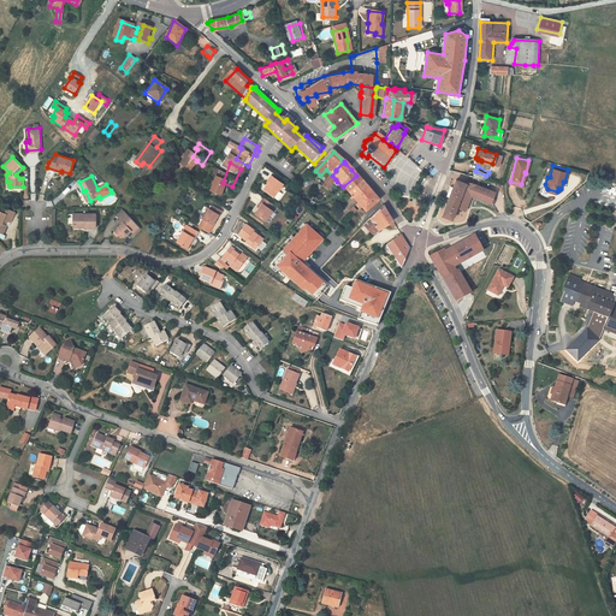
[(356,176),(343,187),(345,190),(348,194),(349,195),(361,181),(356,176)]
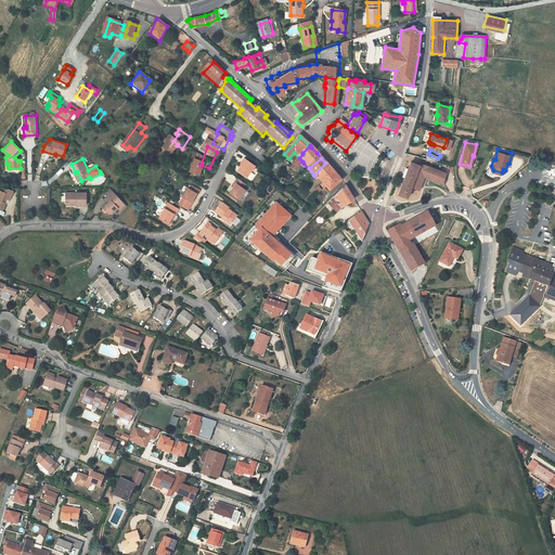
[(401,192),(410,195),(414,184),(422,188),(423,184),(427,173),(438,178),(442,179),(447,169),(427,162),(426,165),(422,163),(423,163),(413,158),(410,166),(408,165),(404,173),(408,175),(401,192)]
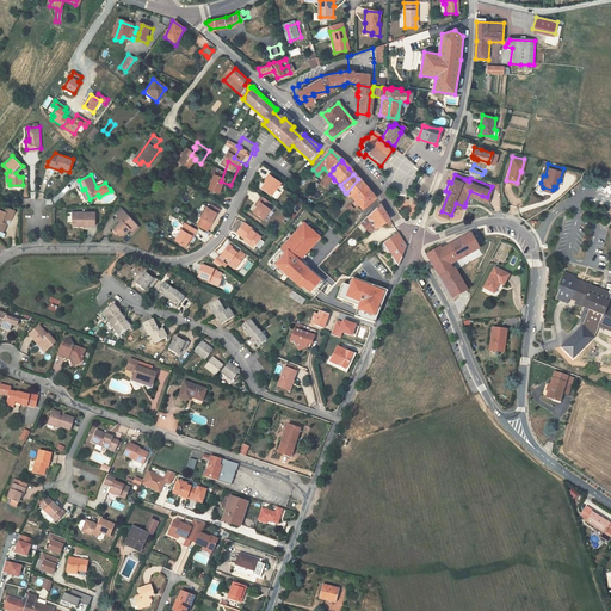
[(269,177),(266,180),(267,181),(265,185),(263,190),(272,197),(276,191),(279,184),(269,177)]
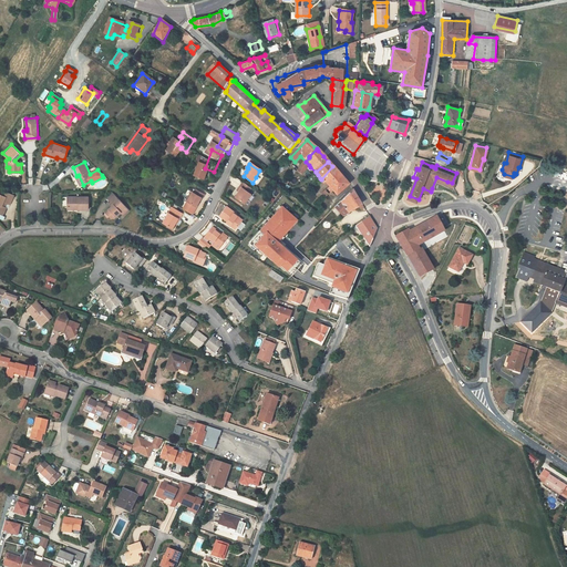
[(333,193),(337,197),(339,195),(348,185),(334,168),(332,166),(321,179),(325,183),(321,185),(323,186),(326,184),(330,189),(327,192),(330,195),(333,193)]
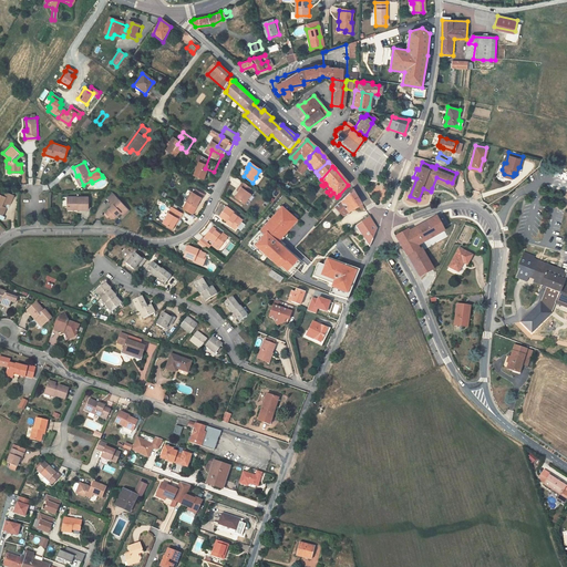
[(459,174),(456,173),(452,183),(447,182),(446,183),(455,186),(456,184),(457,182),(457,178),(459,176),(459,174)]
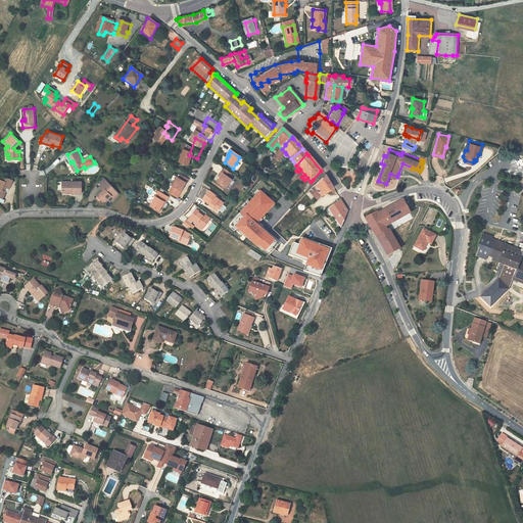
[(196,172),(190,168),(188,172),(186,171),(182,179),(179,184),(181,185),(180,188),(187,191),(191,184),(190,184),(195,176),(196,177),(198,173),(196,172)]
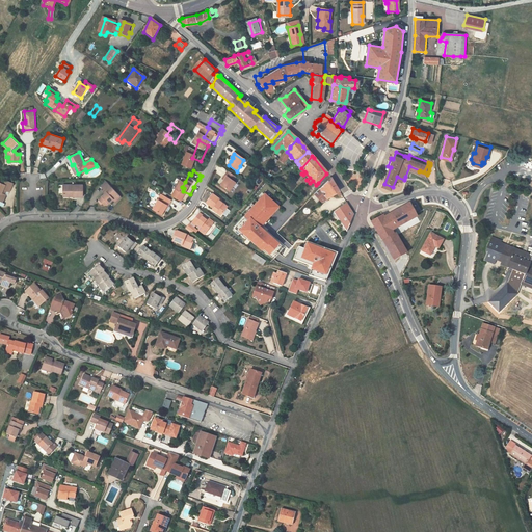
[(234,181),(237,178),(229,173),(225,177),(227,178),(221,186),(231,191),(236,183),(234,181)]
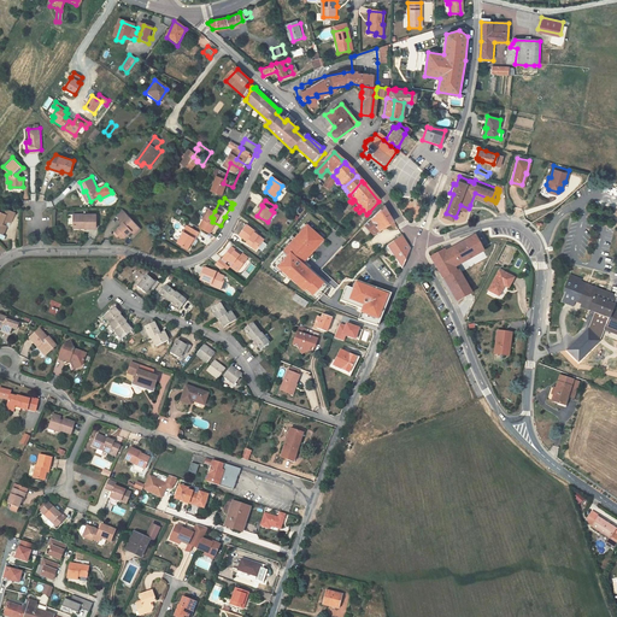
[(15,212),(6,209),(4,213),(0,210),(0,231),(3,234),(6,225),(5,224),(6,221),(10,222),(15,212)]
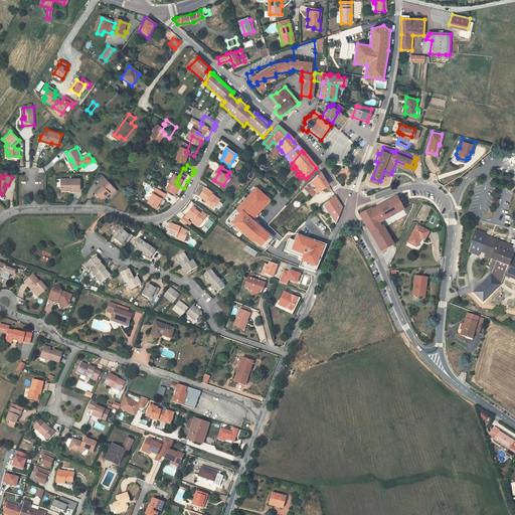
[(321,176),(320,174),(306,188),(312,197),(328,187),(326,184),(321,176)]
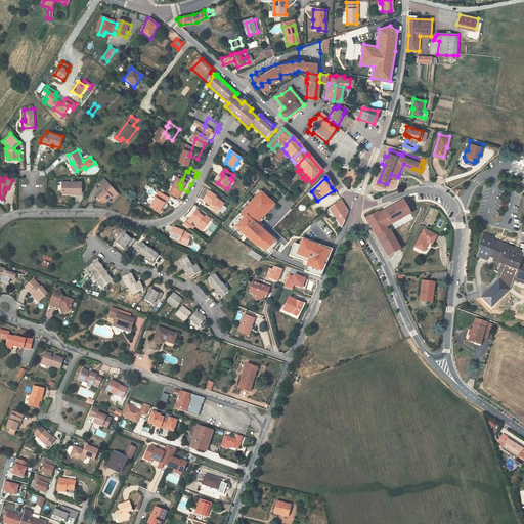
[(98,197),(98,198),(101,201),(103,203),(106,203),(112,197),(115,200),(120,195),(104,179),(99,184),(105,189),(98,197)]
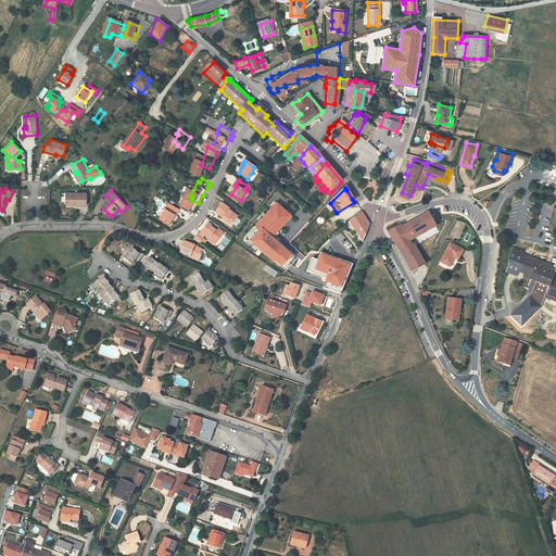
[(67,192),(67,202),(77,202),(77,204),(88,204),(88,192),(67,192)]
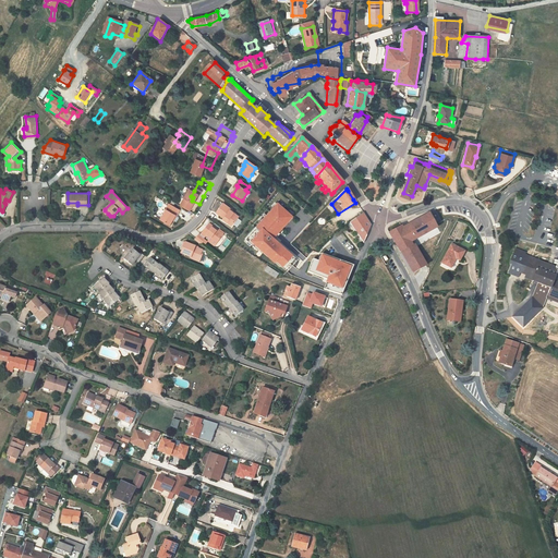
[(190,204),(180,197),(171,213),(180,218),(185,208),(187,209),(190,204)]
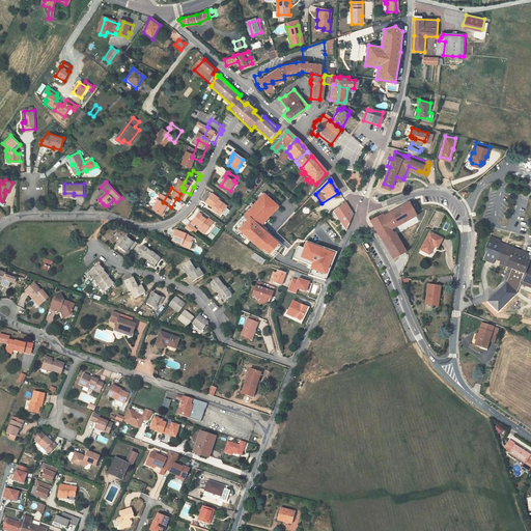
[(218,198),(211,194),(204,202),(212,207),(211,208),(220,216),(225,207),(220,203),(221,202),(217,199),(218,198)]
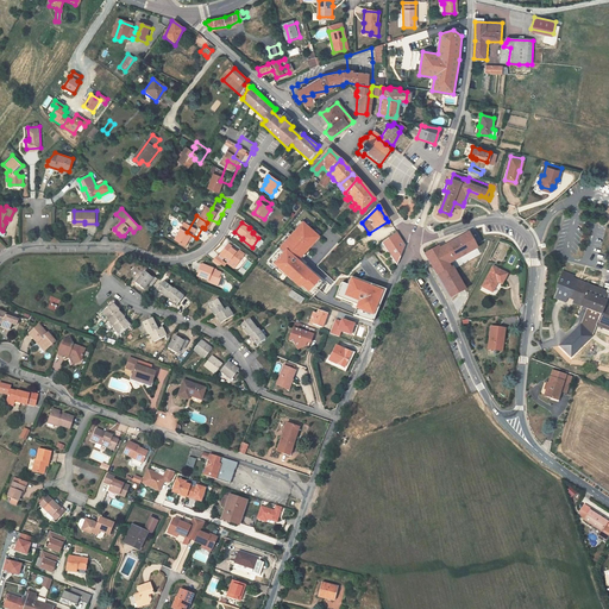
[(300,286),(301,284),(308,290),(319,278),(312,272),(299,259),(319,237),(303,223),(281,248),(284,252),(275,263),(300,286)]
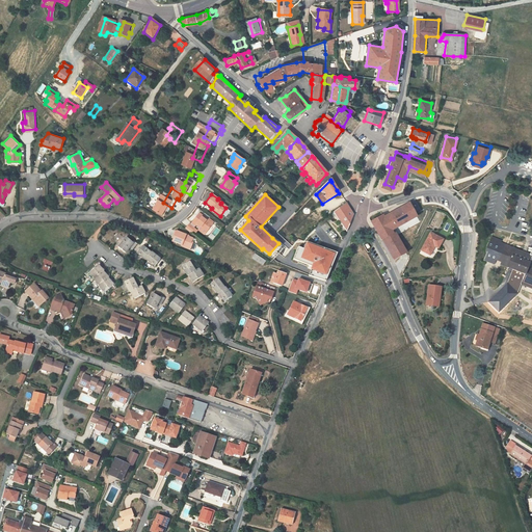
[(419,216),(410,202),(386,216),(384,214),(371,222),(381,241),(382,240),(395,233),(394,231),(419,216)]
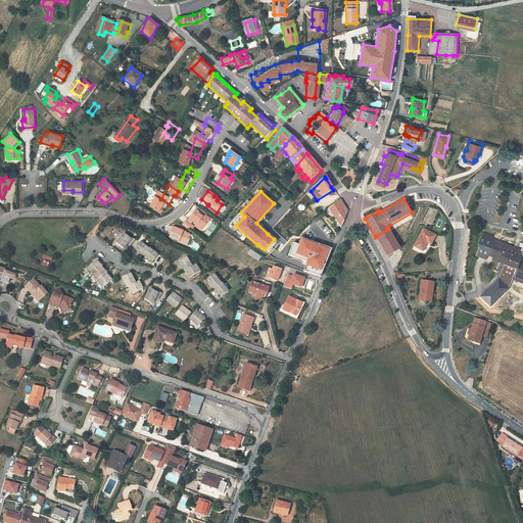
[(347,214),(339,199),(326,211),(340,230),(347,214)]
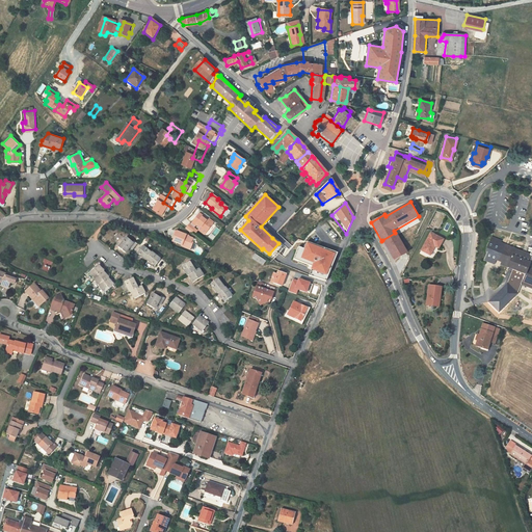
[(211,223),(197,213),(190,222),(193,224),(194,224),(200,229),(201,228),(206,231),(211,223)]
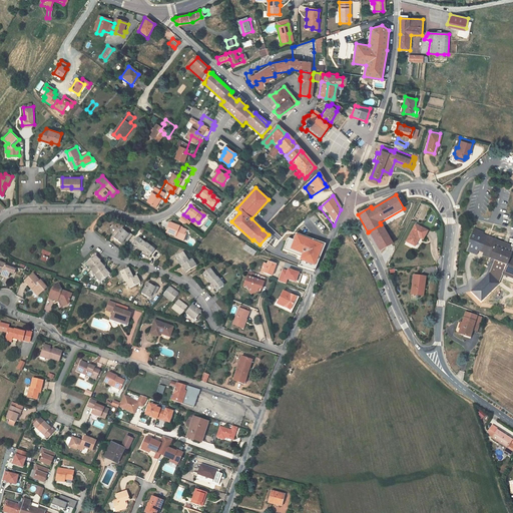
[(178,227),(169,223),(165,232),(174,236),(173,237),(182,241),(184,234),(183,233),(184,230),(178,227)]
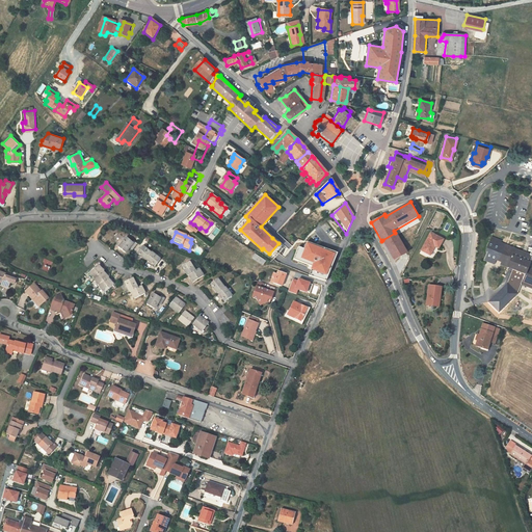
[(397,232),(395,233),(382,240),(394,261),(409,254),(397,232)]
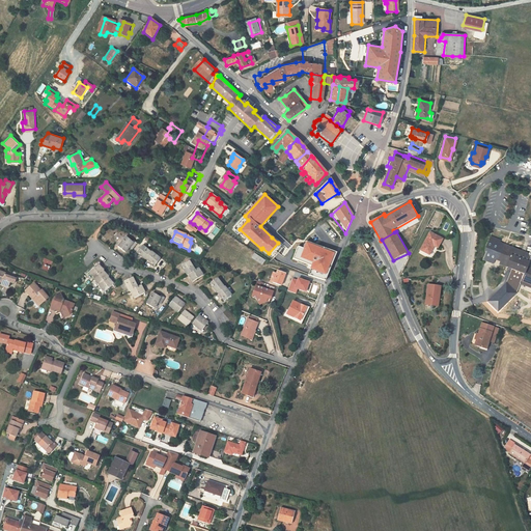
[(443,239),(430,232),(421,250),(430,254),(435,246),(439,248),(443,239)]
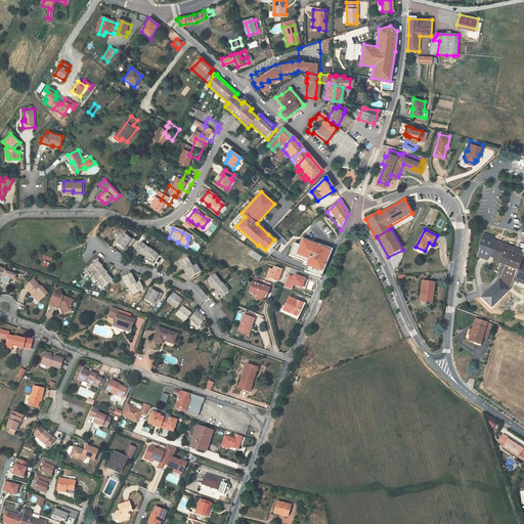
[(523,239),(522,241),(519,249),(501,242),(499,246),(493,243),(495,238),(490,236),(491,234),(482,230),(476,244),(478,245),(475,253),(484,257),(486,253),(487,249),(493,252),(491,256),(490,258),(497,260),(507,264),(505,267),(503,271),(512,274),(514,280),(523,284),(523,265),(517,262),(518,259),(522,250),(523,250),(523,239)]
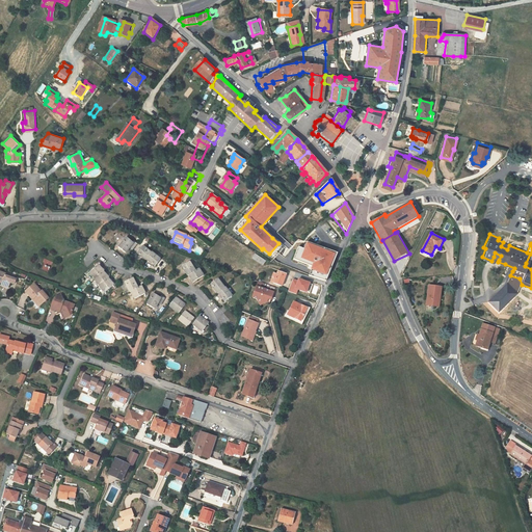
[(132,245),(126,240),(118,247),(126,253),(130,247),(133,250),(137,246),(134,243),(132,245)]
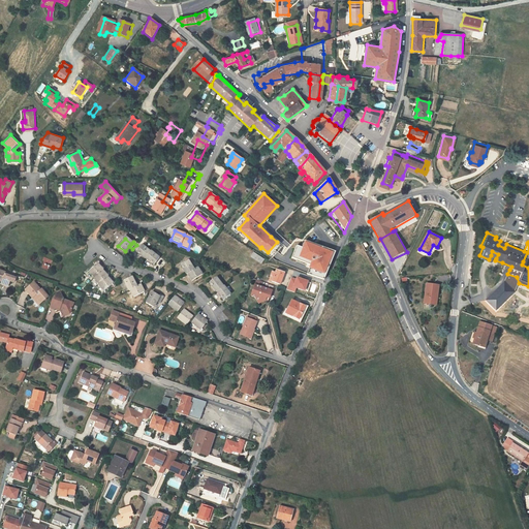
[(297,245),(292,257),(311,263),(308,273),(323,278),(333,252),(306,242),(303,248),(297,245)]
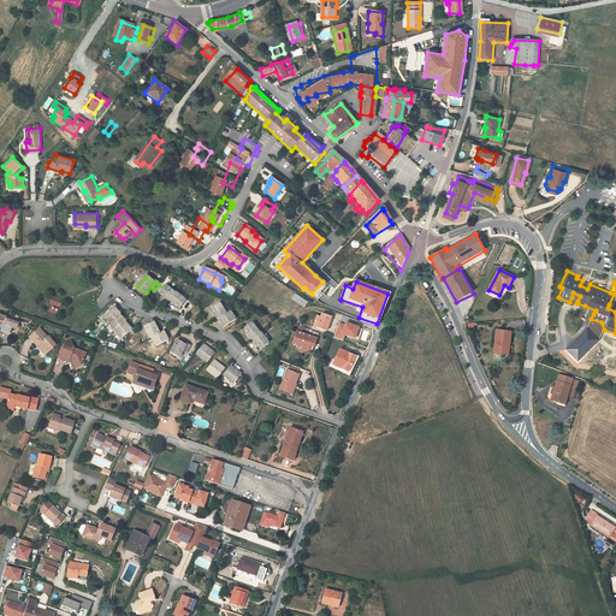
[(175,297),(165,288),(159,294),(170,303),(171,302),(179,311),(185,303),(176,295),(175,297)]
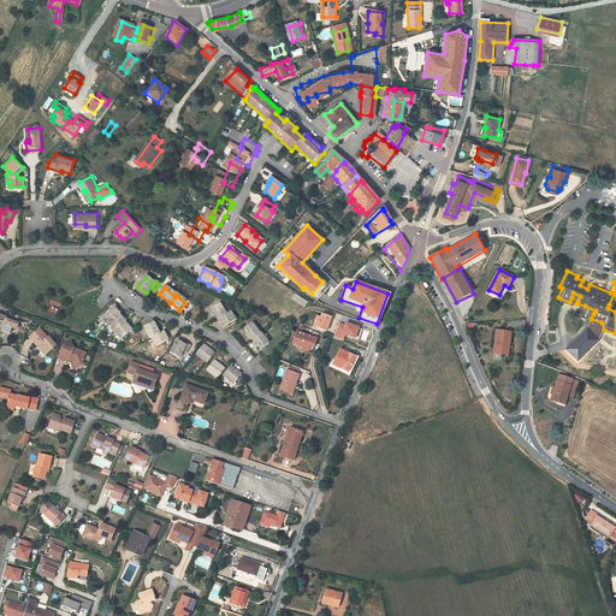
[(308,302),(295,294),(292,300),(304,307),(308,302)]
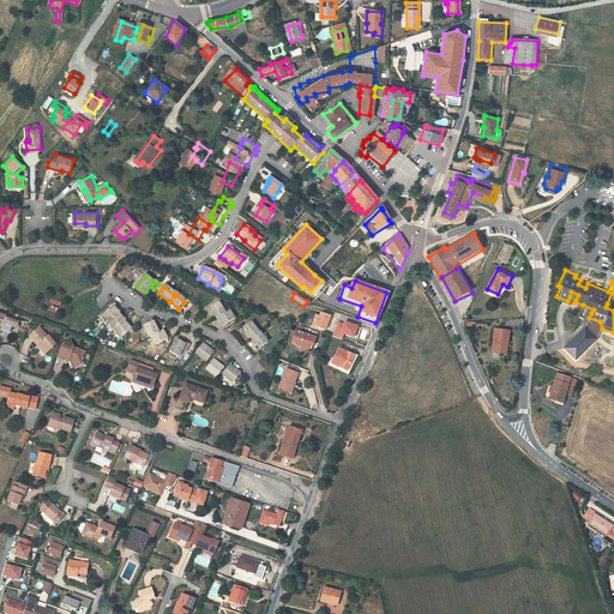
[(223,313),(217,302),(208,307),(214,319),(216,318),(221,325),(230,320),(226,312),(223,313)]
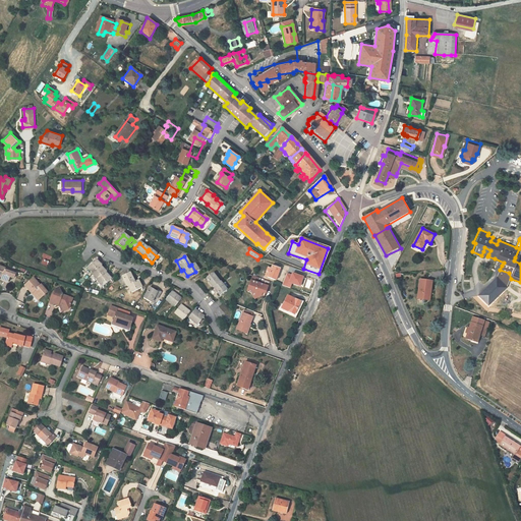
[(100,267),(95,261),(88,268),(93,274),(92,275),(98,280),(97,281),(102,287),(110,280),(104,274),(105,274),(99,268),(100,267)]
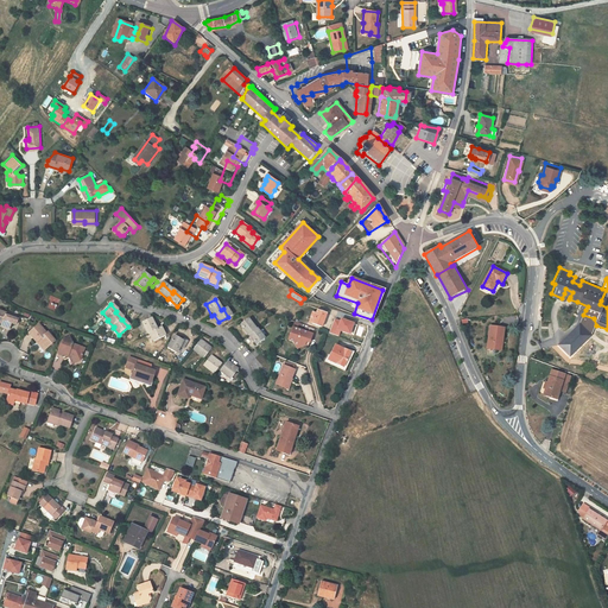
[(328,314),(318,310),(317,314),(314,312),(310,322),(322,327),(328,314)]
